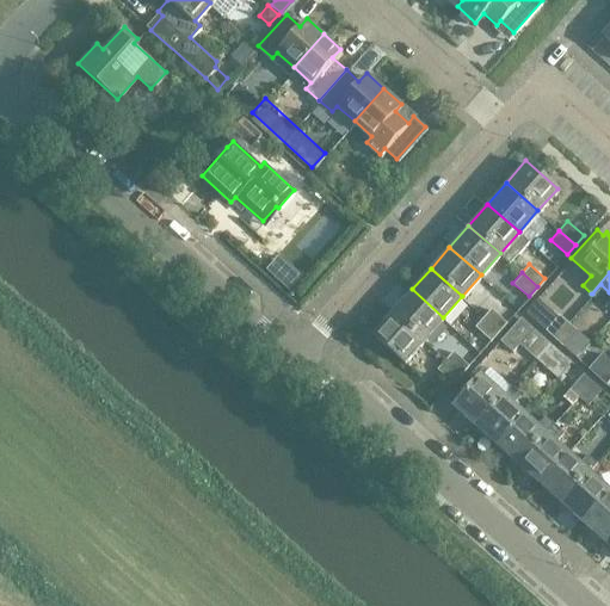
[(443,317),(412,289),(393,310),(425,339),(443,317)]
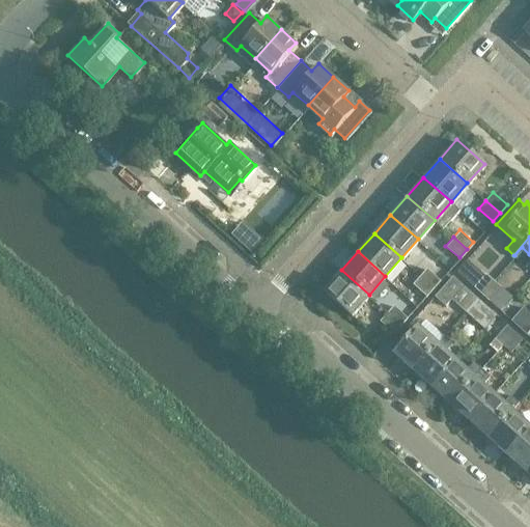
[(455,270),(467,279),(479,265),(468,255),(455,270)]
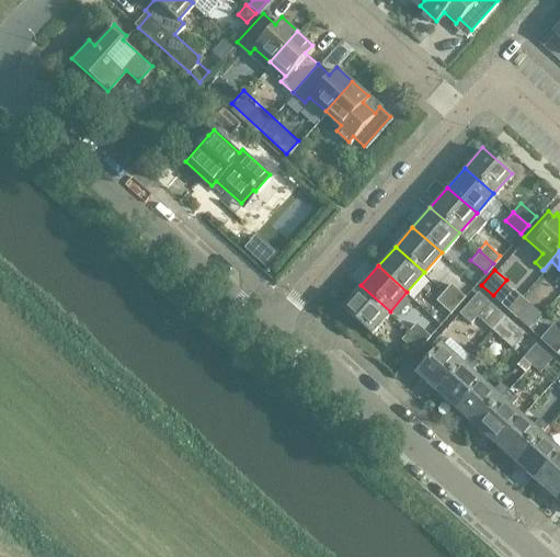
[(458,302),(465,295),(450,282),(444,290),(458,302)]
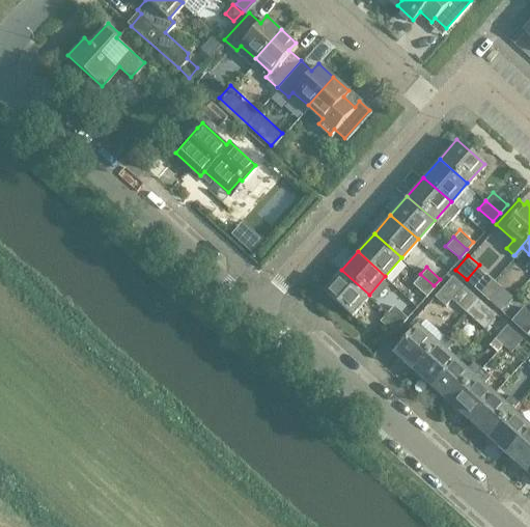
[(369,295),(341,270),(325,289),(352,313),(369,295)]
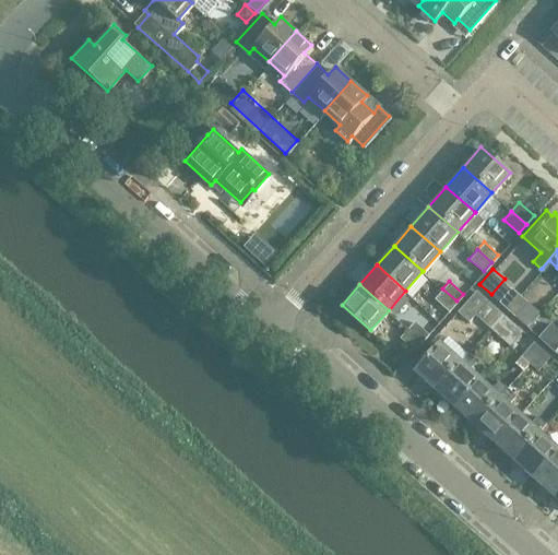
[(507,308),(519,294),(511,286),(498,300),(507,308)]
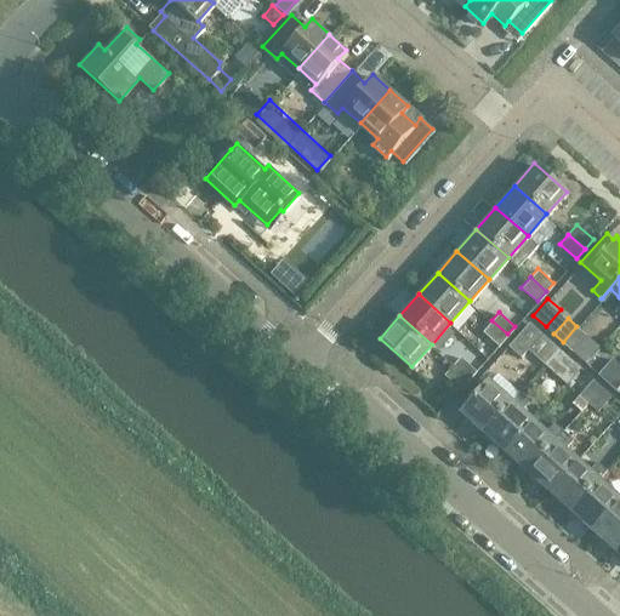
[(507,334),(491,320),(482,330),(499,344),(507,334)]
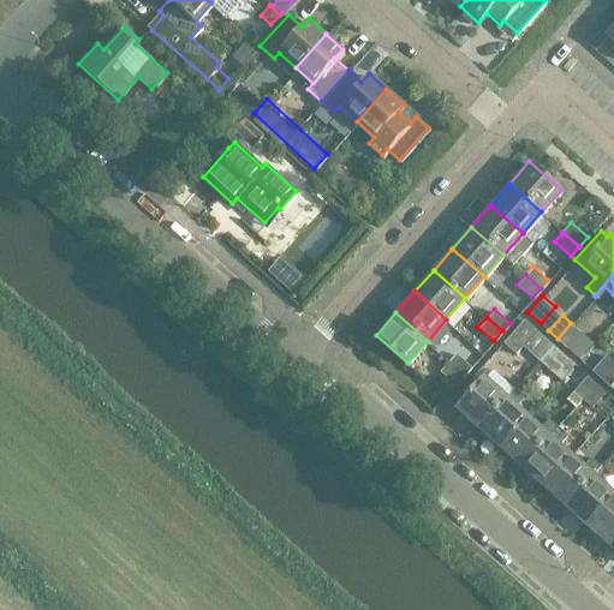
[(540,360),(553,344),(524,317),(502,341),(516,352),(522,345),(531,352),(522,363),(530,370),(538,359),(540,360)]
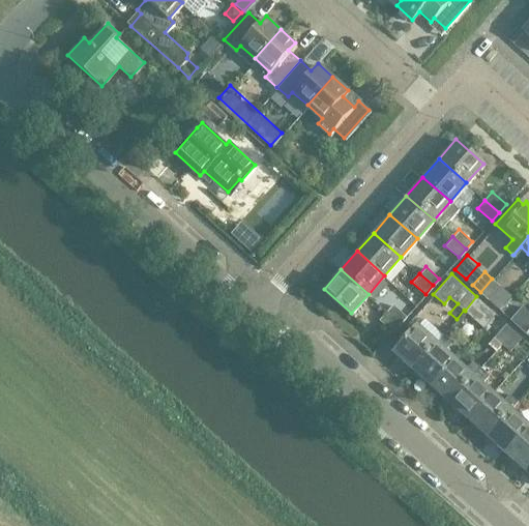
[(480,292),(488,299),(500,286),(492,279),(480,292)]
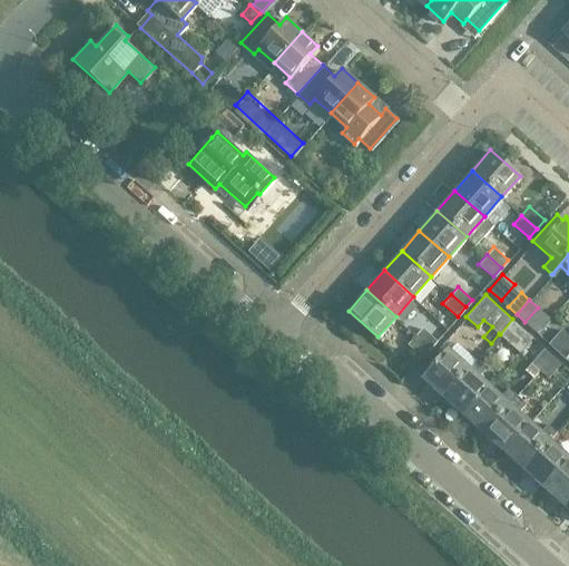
[(508,341),(521,327),(512,319),(500,334),(508,341)]
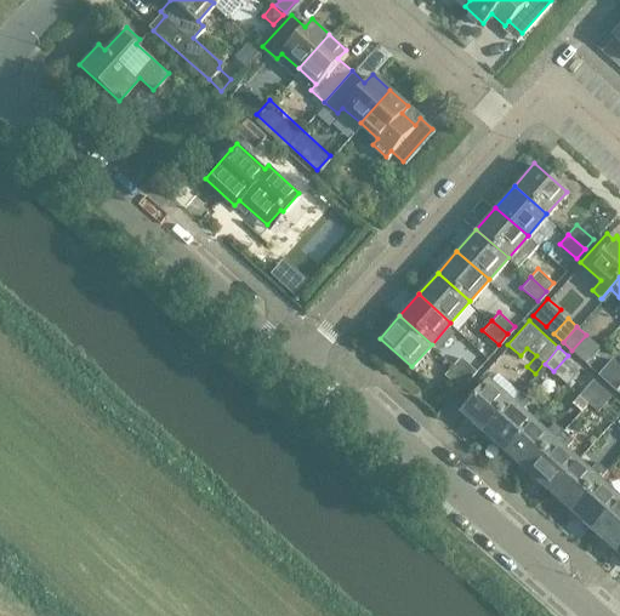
[(468,378),(476,370),(460,355),(453,364),(468,378)]
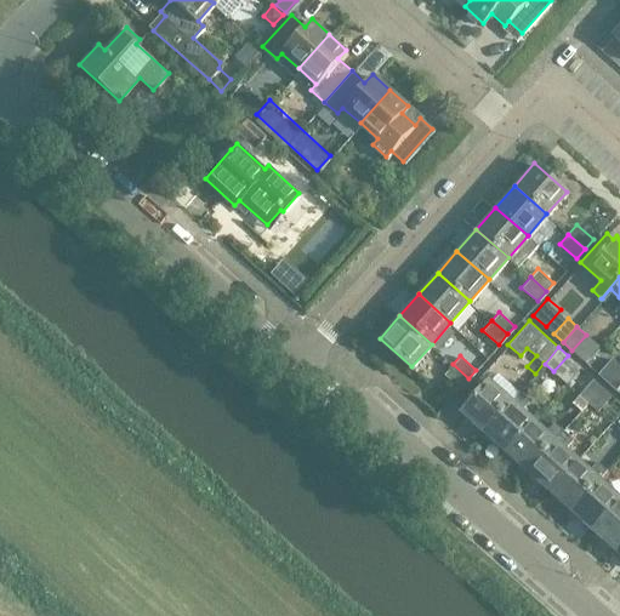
[(606,381),(619,364),(610,357),(597,372),(606,381)]
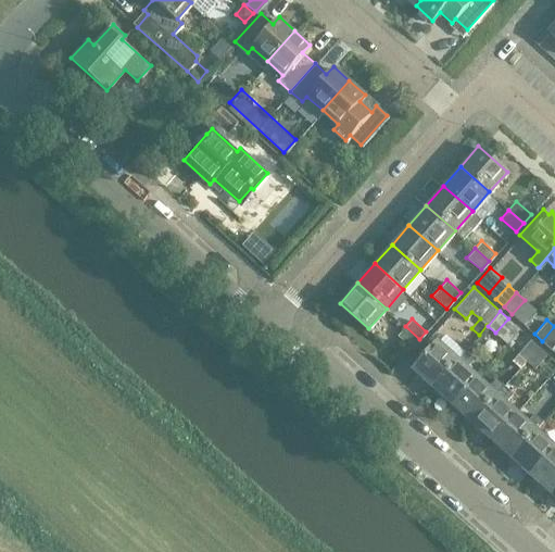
[(419,339),(405,326),(396,335),(411,348),(419,339)]
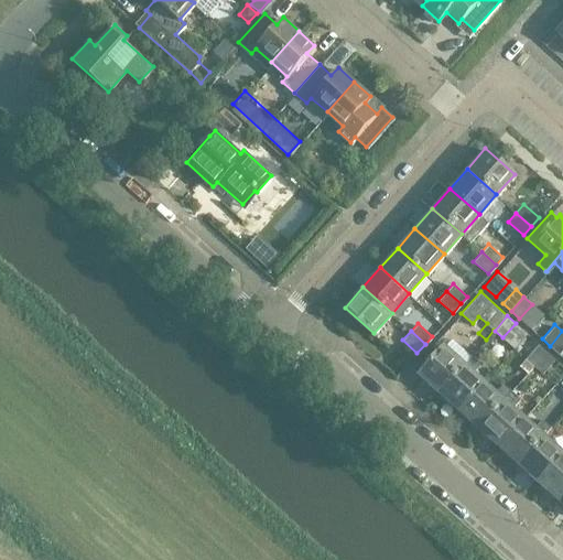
[(562,331),(550,346),(559,354),(562,348),(562,331)]
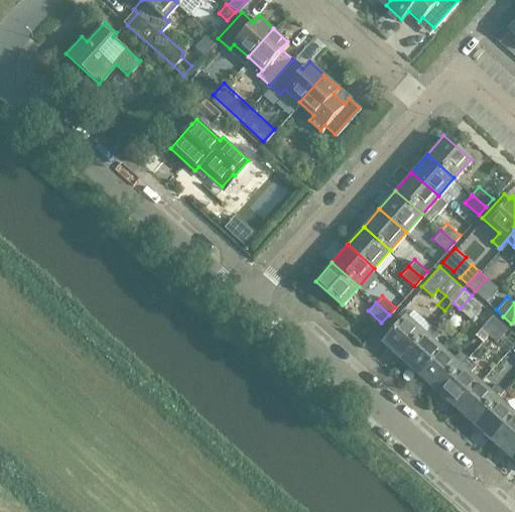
[(488,334),(500,321),(492,313),(480,327),(488,334)]
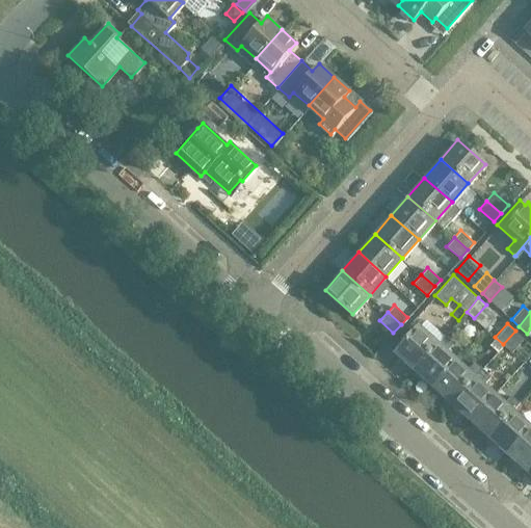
[(395,352),(415,369),(445,336),(444,335),(439,342),(420,325),(395,352)]
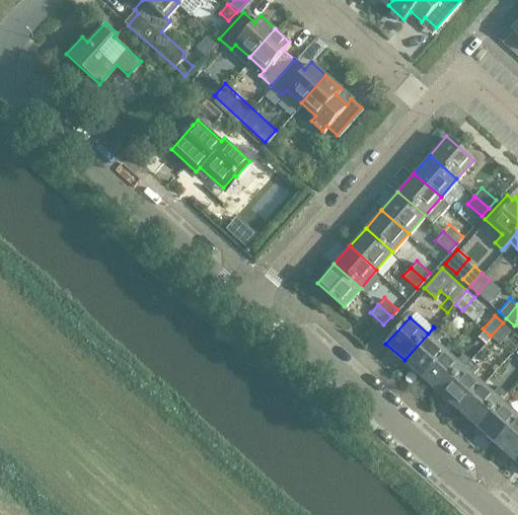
[(499,343),(510,329),(503,322),(491,336),(499,343)]
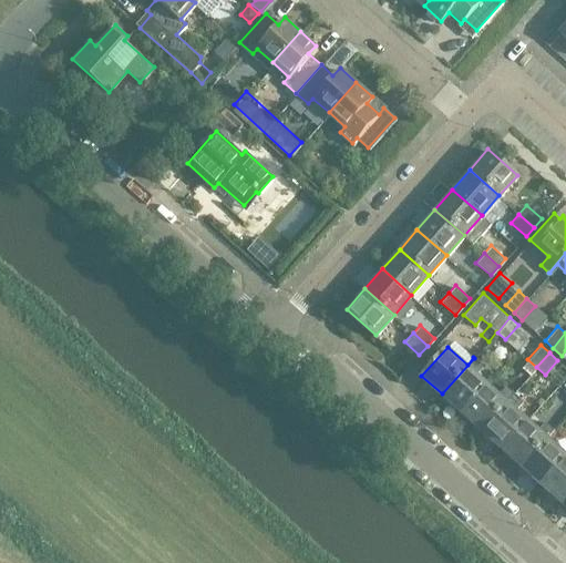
[(474,358),(442,393),(461,411),(487,382),(476,372),(483,365),(474,358)]
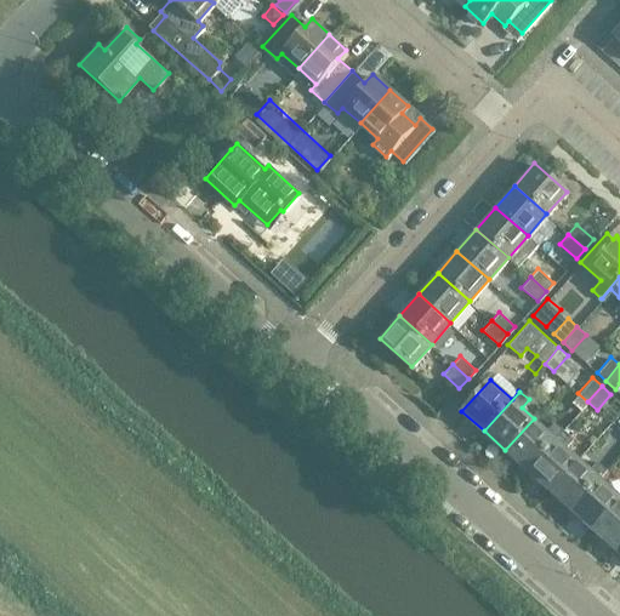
[(534,418),(505,450),(527,469),(563,429),(553,421),(546,429),(534,418)]
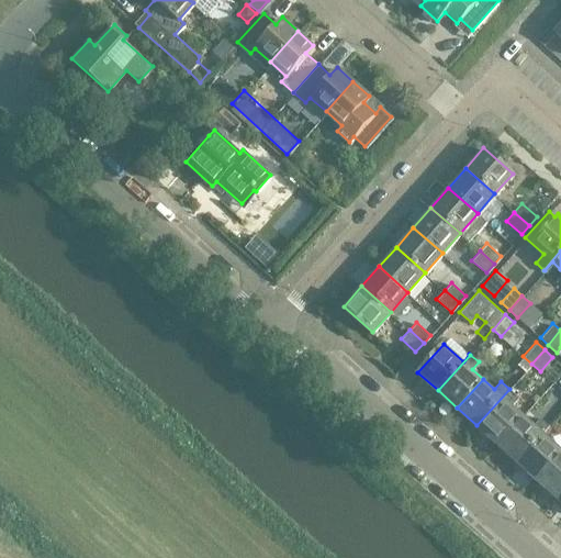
[(509,389),(477,425),(496,443),(523,414),(511,404),(517,397),(509,389)]
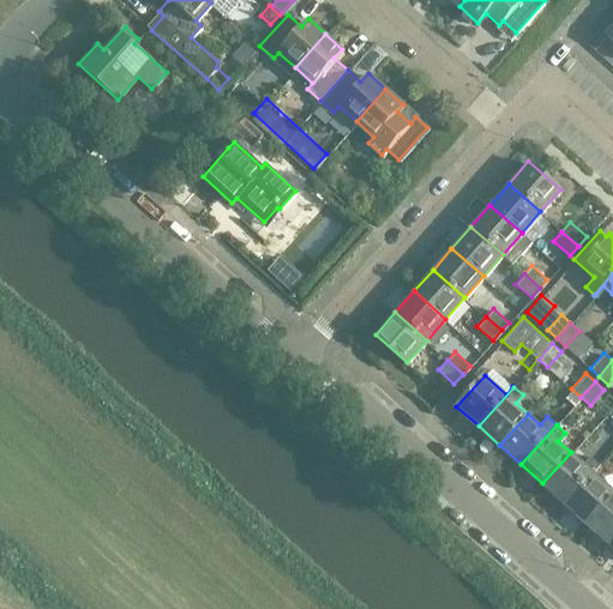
[(571,452),(542,483),(564,502),(593,471),(600,463),(590,454),(583,463),(571,452)]
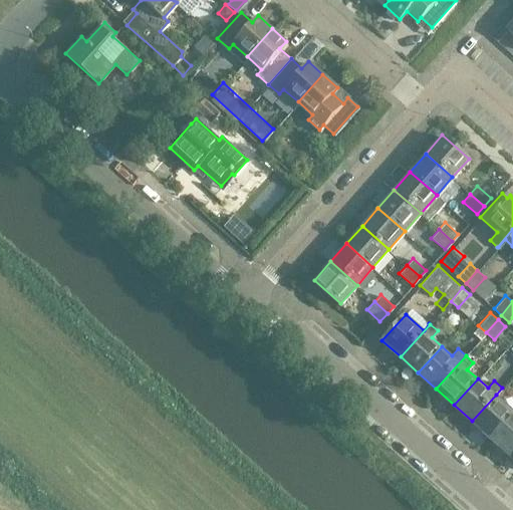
[(512,410),(496,395),(472,421),(490,437),(512,411),(512,410)]
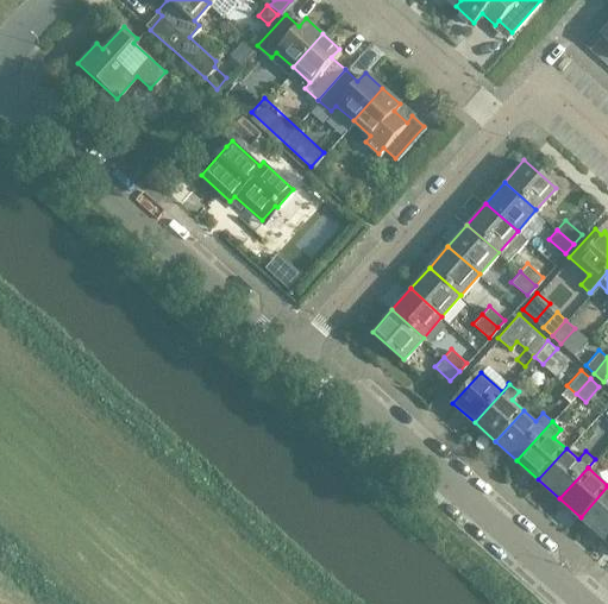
[(607,486),(581,517),(602,536),(607,529),(607,486)]
